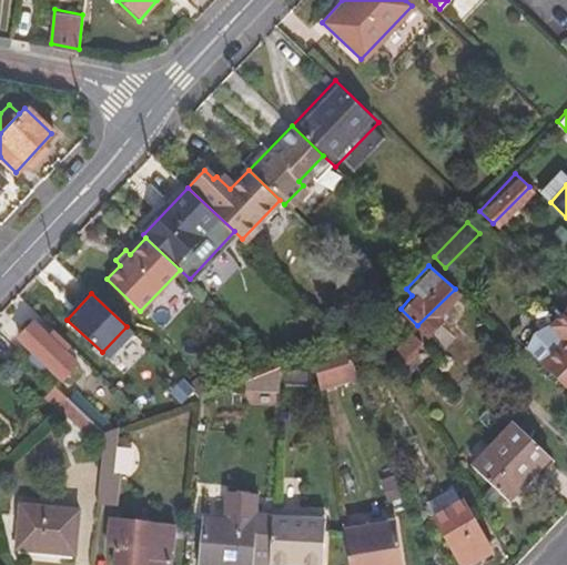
[(383,314),(397,330),(412,324),(392,305),(383,314)]
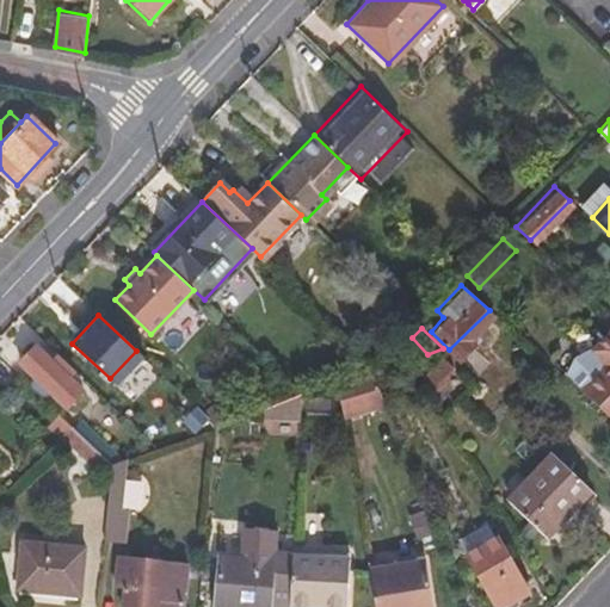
[(579,386),(609,415),(609,329),(590,351),(602,364),(579,386)]
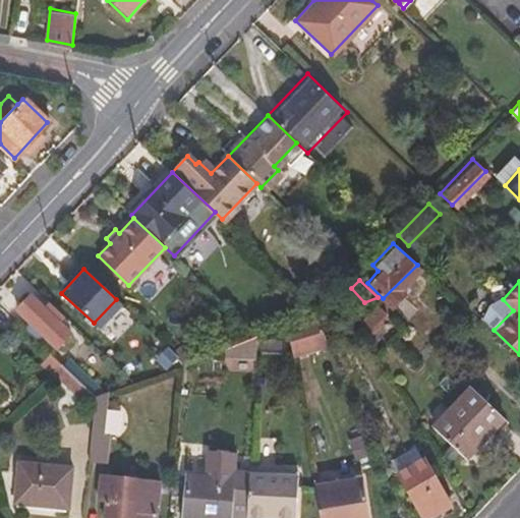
[(30,320),(22,327),(34,338),(42,331),(61,349),(75,335),(32,292),(16,307),(30,320)]
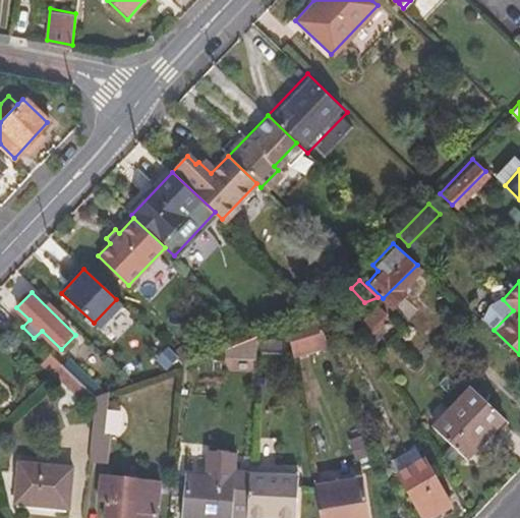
[(358,321),(372,336),(397,315),(381,300),(358,321)]
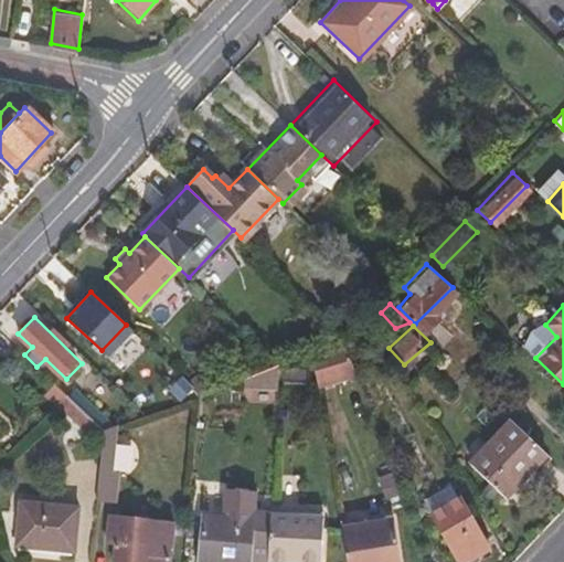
[(310,352),(316,382),(355,372),(344,342),(310,352)]
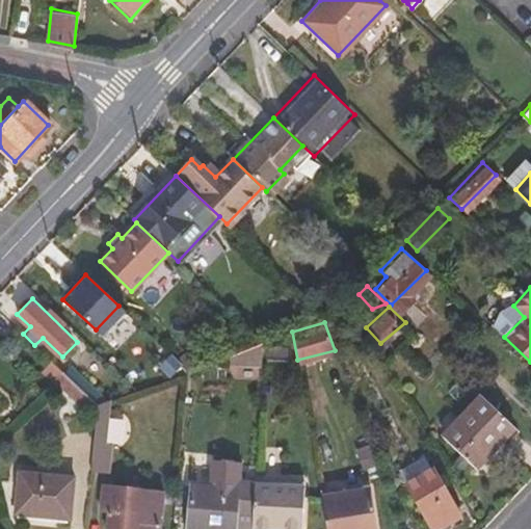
[(62,372),(88,396),(97,404),(105,400),(94,386),(71,364),(62,372)]
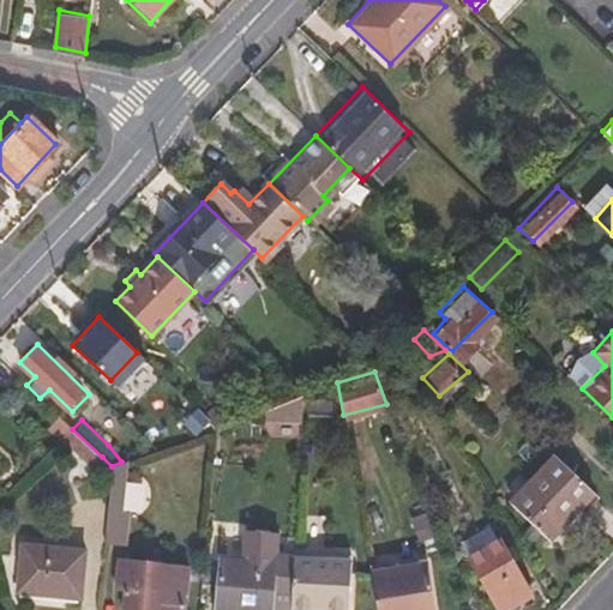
[(62,436),(91,465),(102,457),(72,429),(71,428),(62,436)]
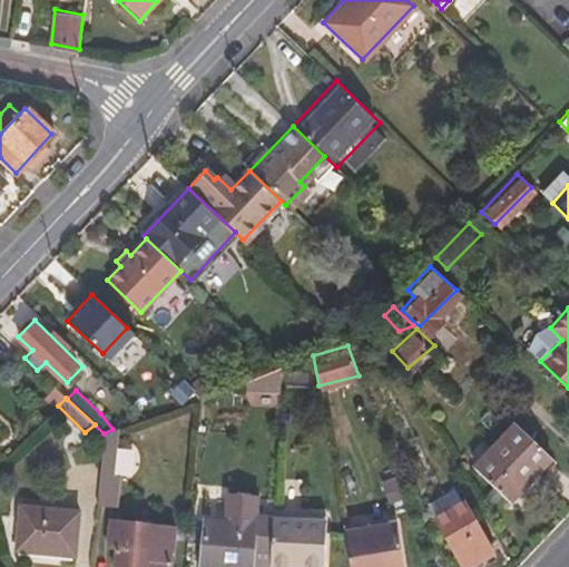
[(471,466),(506,497),(521,481),(523,482),(550,456),(513,421),(471,466)]
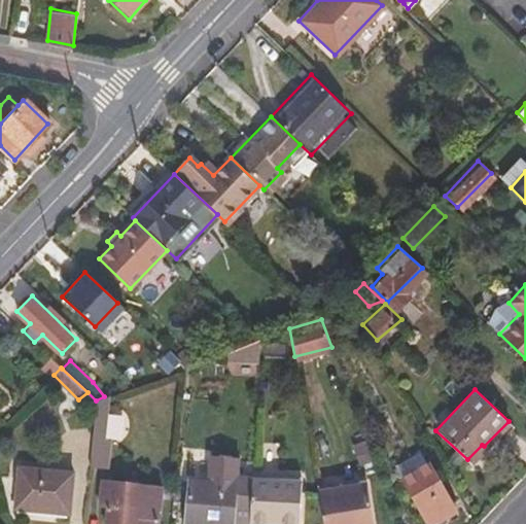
[(94,420),(90,462),(107,464),(110,438),(106,437),(107,422),(94,420)]
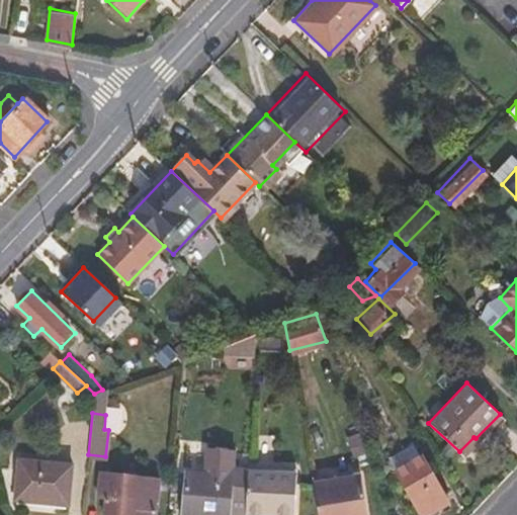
[(415,441),(390,454),(397,468),(423,454),(415,441)]
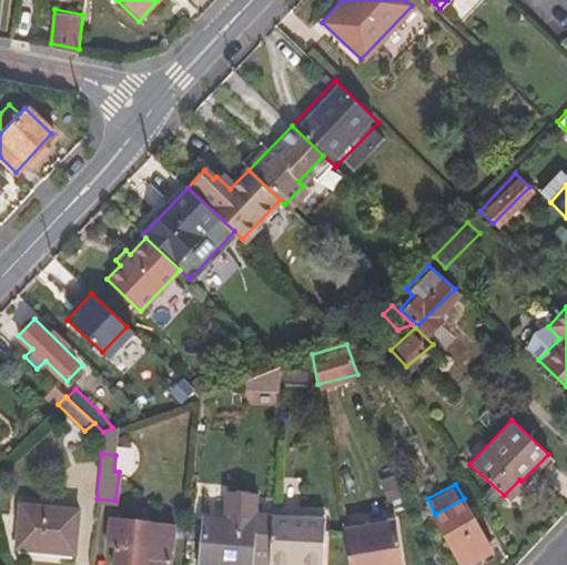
[(435,514),(463,564),(492,550),(464,498),(435,514)]
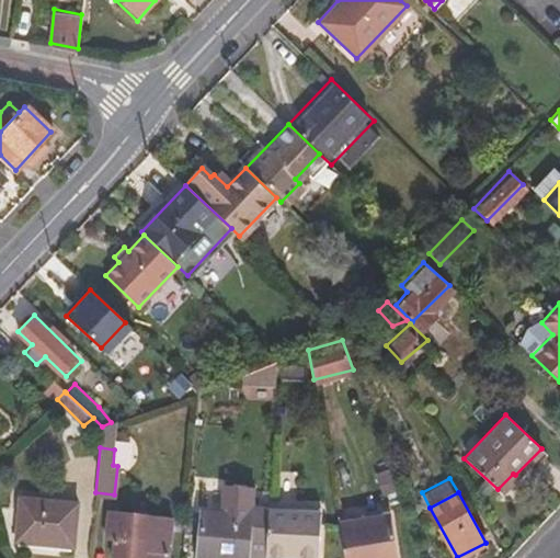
[(21,496),(16,539),(76,545),(80,501),(21,496)]
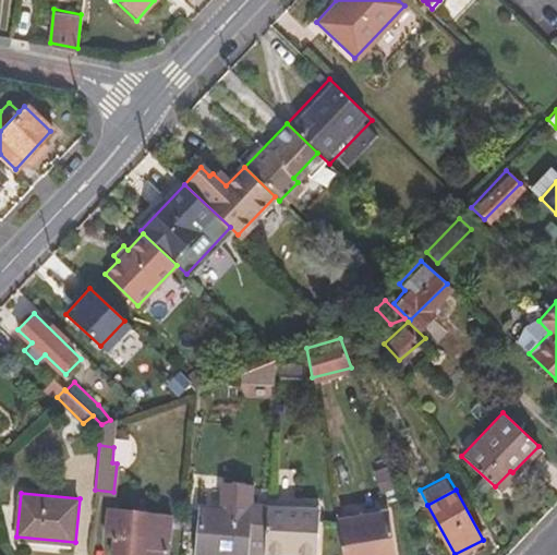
[(198,507),(194,554),(206,554),(264,554),(267,507),(267,505),(255,505),(254,513),(198,507)]
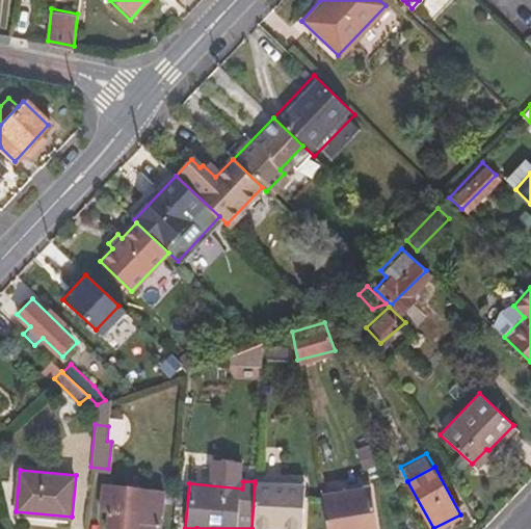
[(103,482),(101,506),(110,507),(108,528),(112,528),(160,528),(164,488),(103,482)]
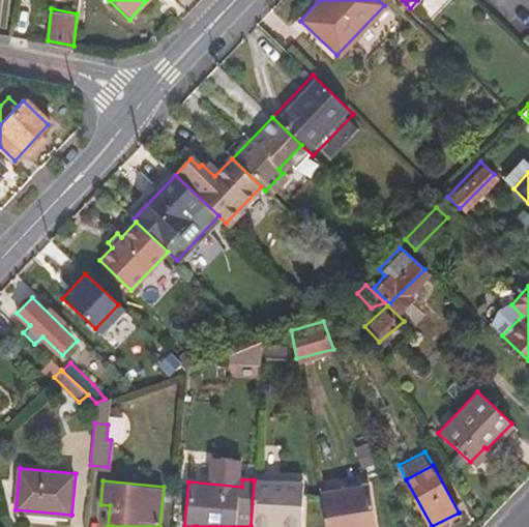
[(319,488),(325,526),(370,526),(375,526),(364,480),(319,488)]
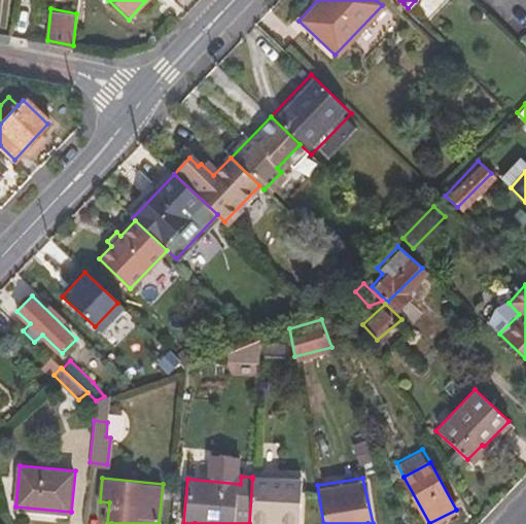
[(252,479),(249,523),(277,523),(277,522),(297,522),(301,481),(252,479)]
